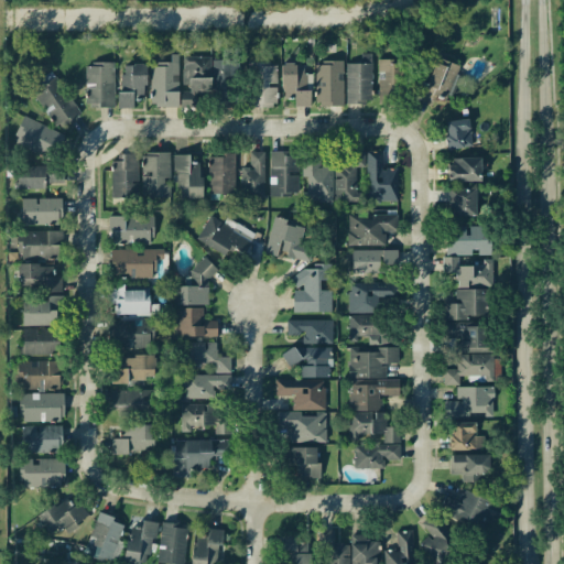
[(177,106),(179,54),(170,54),(170,64),(150,63),(149,106),(177,106)]
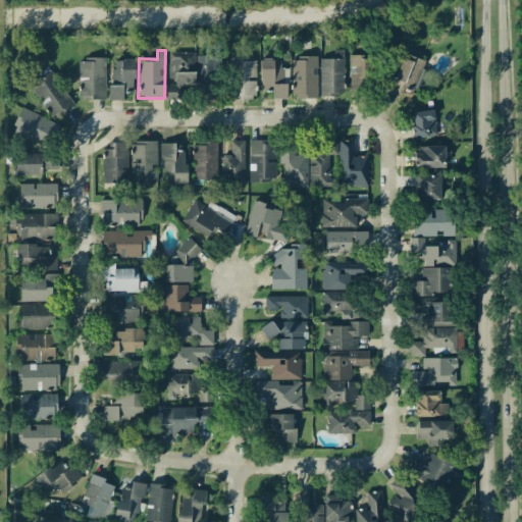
[(320,58),(319,95),(343,96),(344,50),(333,50),(333,58),(320,58)]
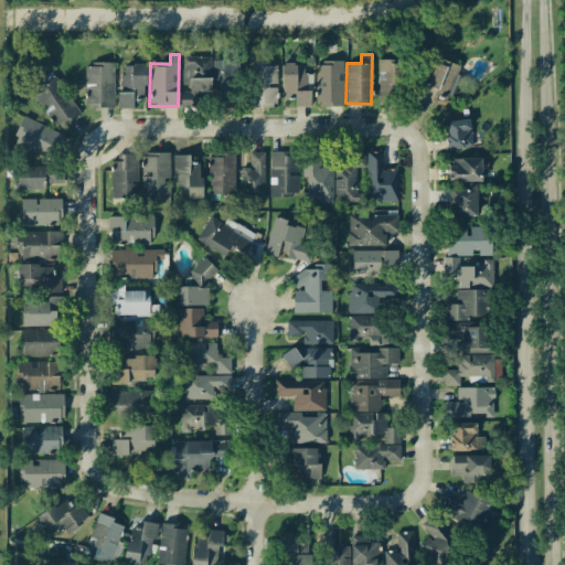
[(182,88),(181,88),(180,105),(198,105),(199,94),(211,94),(211,56),(182,56),(182,88)]
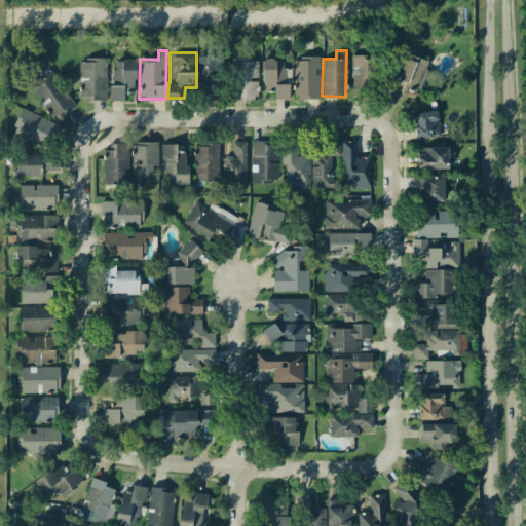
[(398,78),(391,76),(387,88),(415,98),(426,60),(406,53),(398,78)]
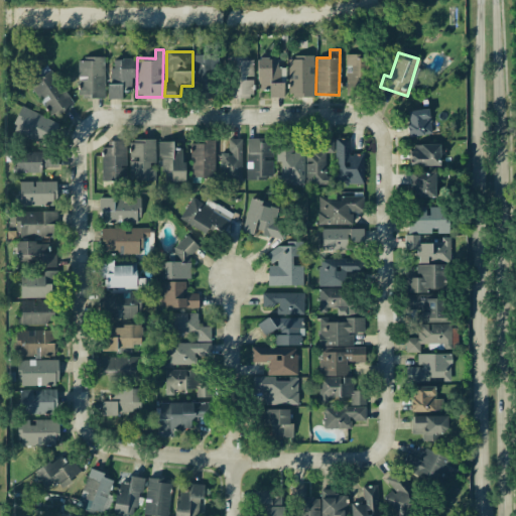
[(345,92),(362,93),(363,54),(346,53),(345,92)]
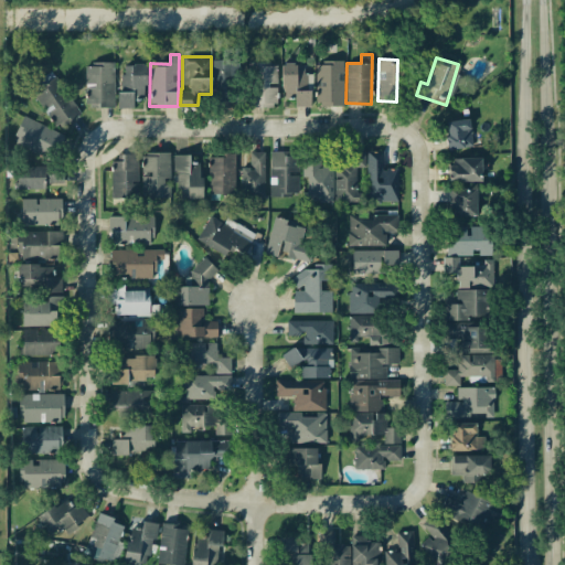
[(212,61),(213,108),(237,107),(236,60),(212,61)]
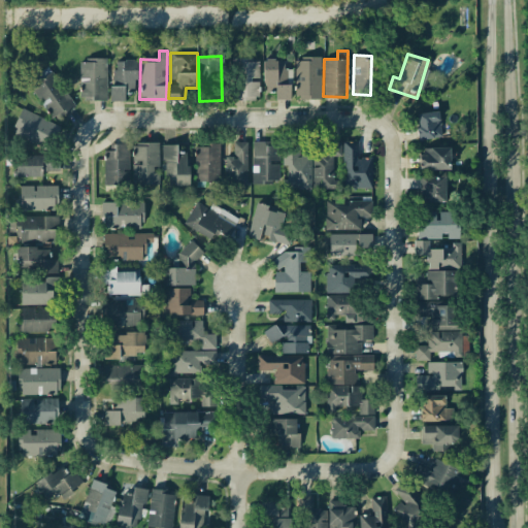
[(321,57),(295,58),(295,99),(321,99),(321,57)]
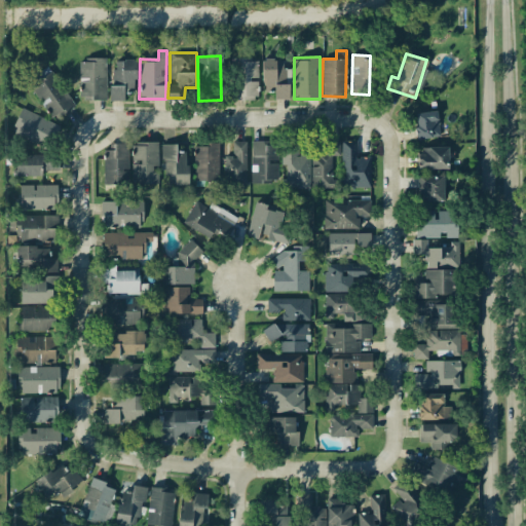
[(79,59),(79,99),(105,100),(106,60),(79,59)]
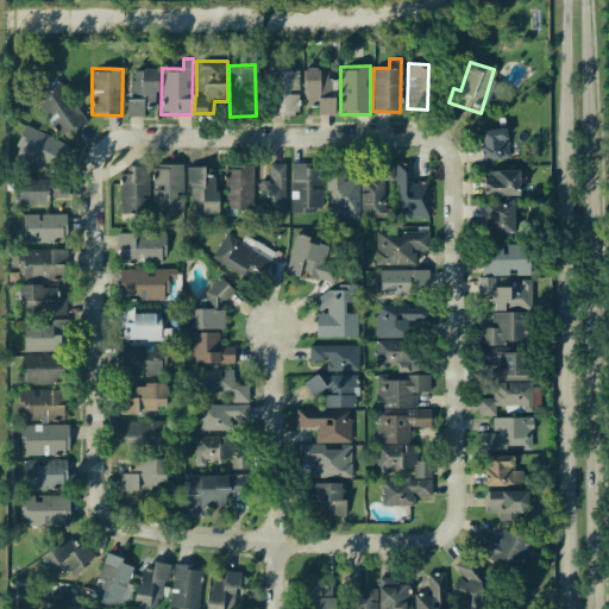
[(297,115),(297,68),(268,68),(268,115),(297,115)]
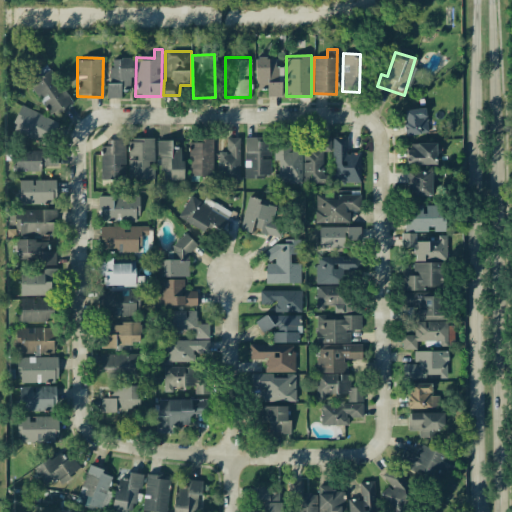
[(279,96),(278,57),(255,58),(255,85),(266,85),(267,97),(279,96)]
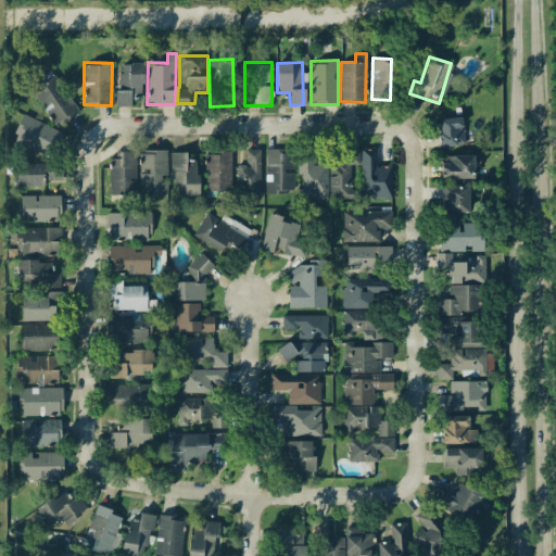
[(117,106),(131,106),(130,98),(142,98),(142,63),(117,63),(117,106)]
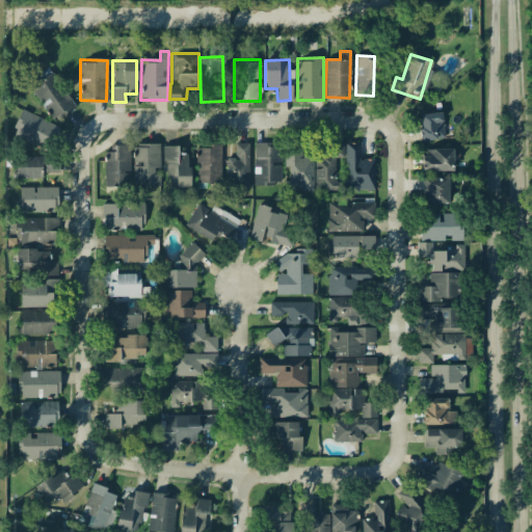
[(30,80),(51,122),(71,111),(50,71),(30,80)]
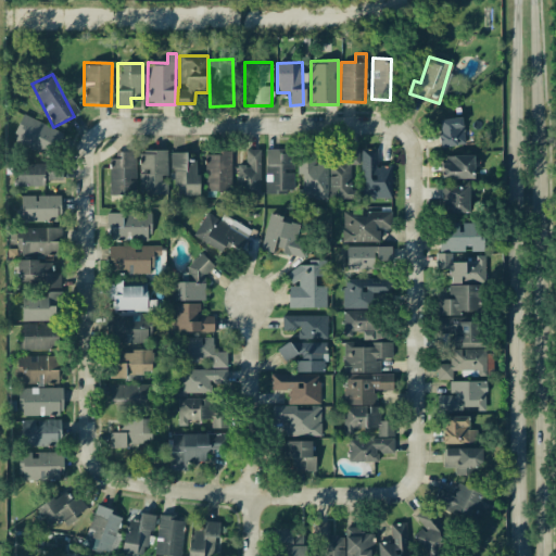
[(63,133),(23,114),(12,138),(51,158),(63,133)]
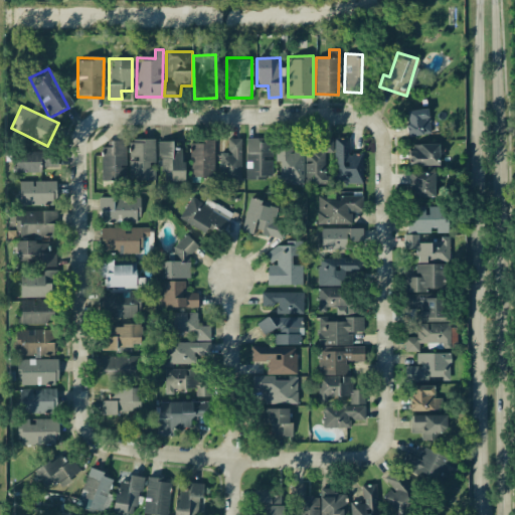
[(431,134),(426,108),(404,111),(408,137),(431,134)]
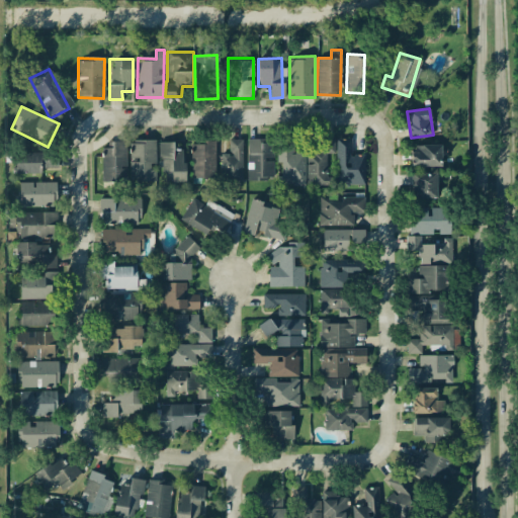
[(221,156),(222,180),(243,180),(242,139),(225,140),(226,156),(221,156)]
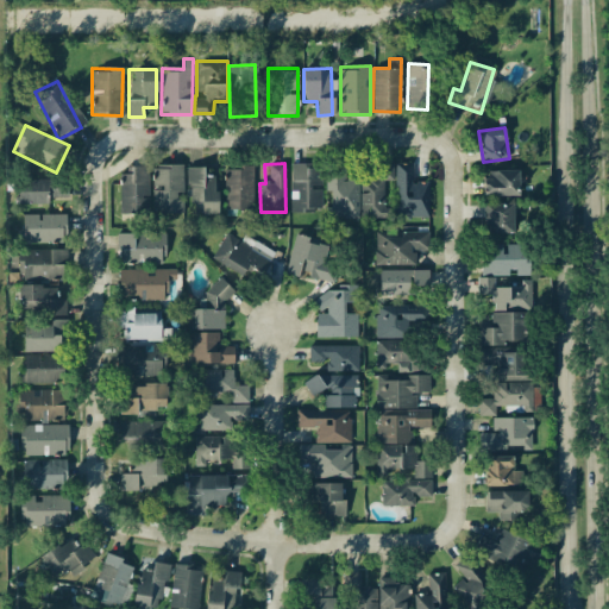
[(290,212),(320,213),(321,164),(290,163),(290,212)]
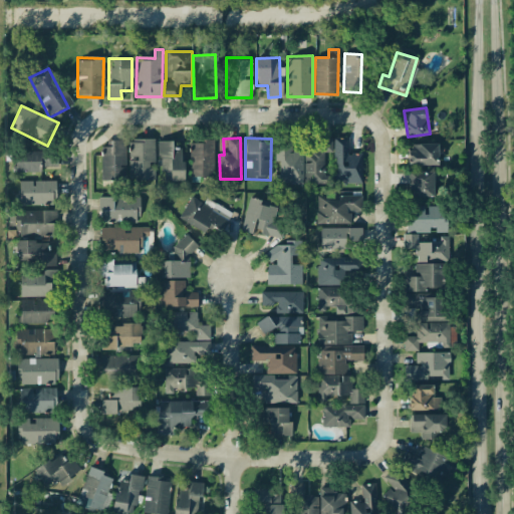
[(361,183),(361,154),(348,154),(348,138),(313,138),(312,149),(304,149),(303,184),(324,184),(324,152),(333,152),(333,183),(361,183)]
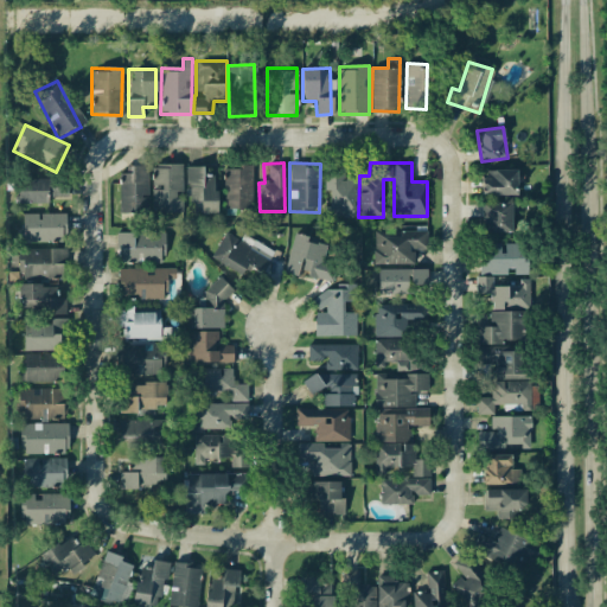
[(181,211),(183,195),(181,195),(183,165),(152,164),(151,211),(181,211)]
